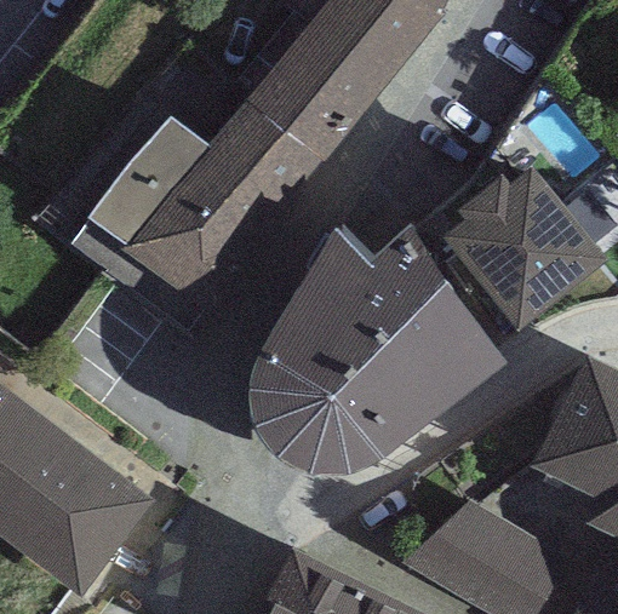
[(328,0),(210,145),(172,120),(69,245),(190,330),(316,159),(444,19),(448,0),(328,0)]
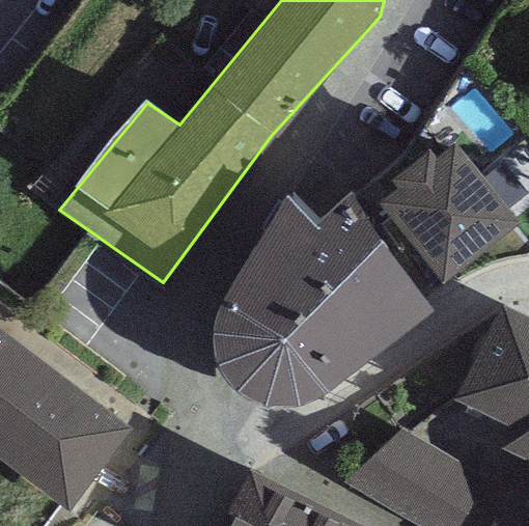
[(443,282),(520,221),(456,141),(436,158),(430,150),(391,182),(397,190),(380,203),(443,282)]
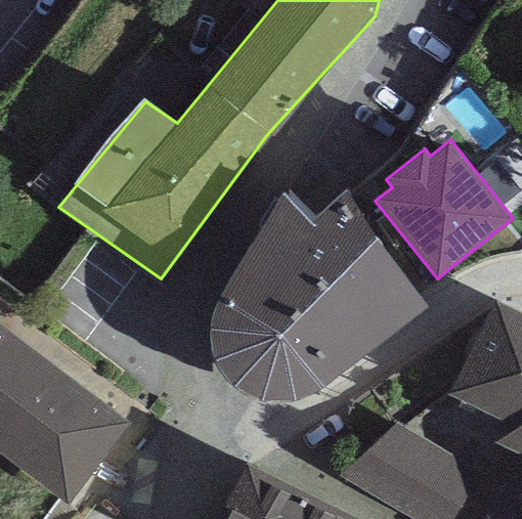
[(427,308),(347,195),(314,227),(285,197),(219,302),(210,333),(216,364),(234,389),(260,403),(293,402),(321,390),(427,308)]
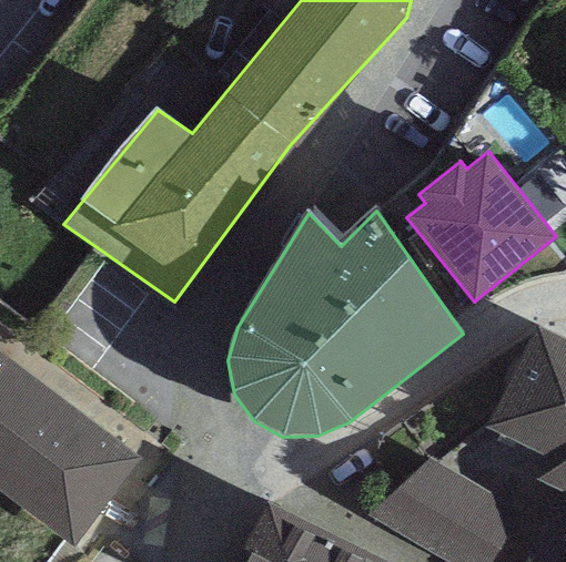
[(0,350),(86,415),(112,380),(0,294),(0,350)]
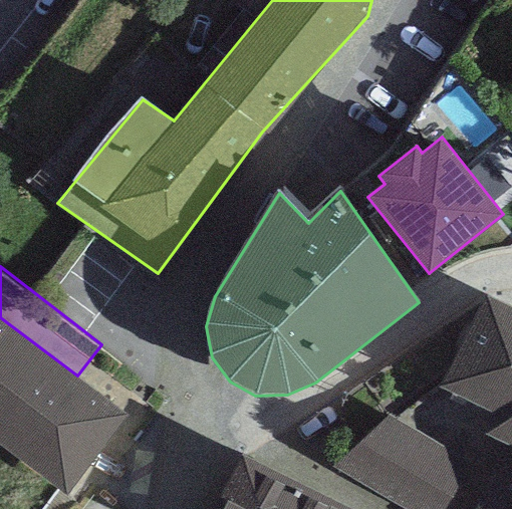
[(511,305),(486,293),(442,386),(487,408),(477,429),(511,446),(511,305)]
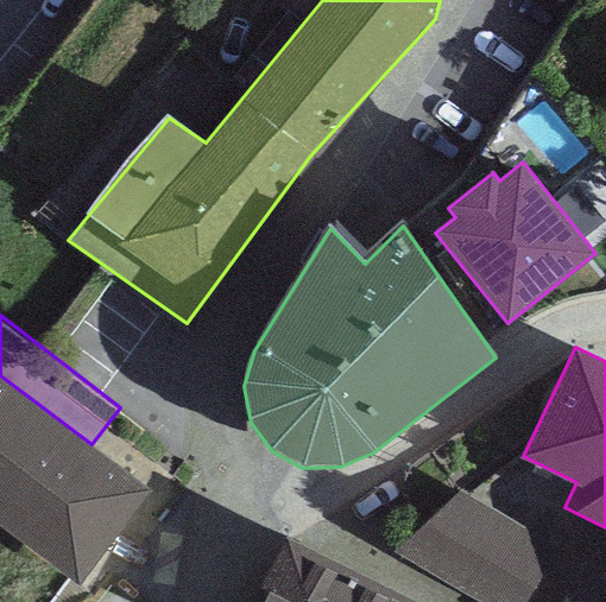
[(0,525),(68,576),(79,585),(151,488),(92,444),(0,375),(0,525)]
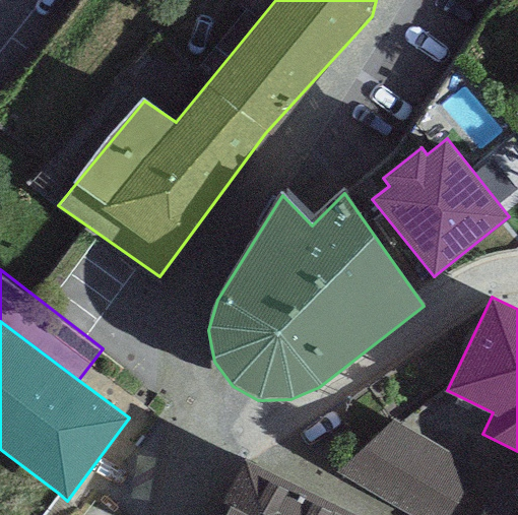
[(398,514),(447,514),(475,465),(396,417),(336,467),(332,483),(398,514)]
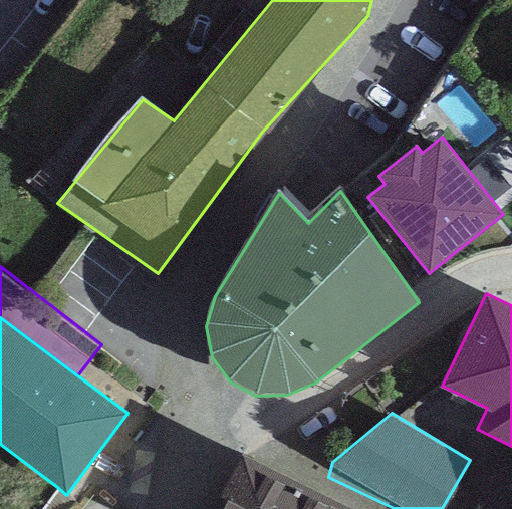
[(0,508),(40,508),(57,487),(0,444),(0,508)]
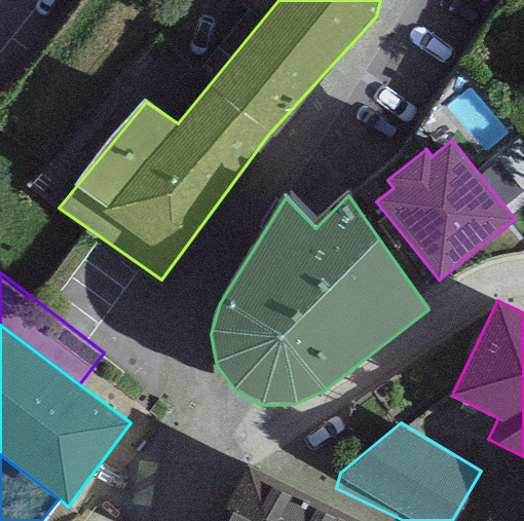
[(365,520),(247,462),(218,520),(365,520)]
